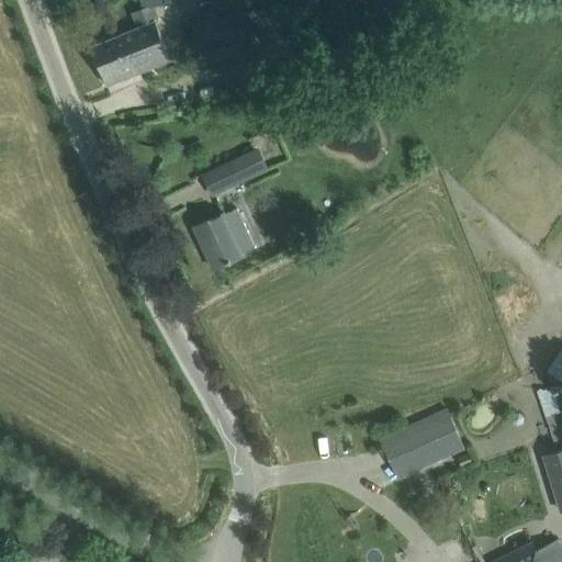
[(139,0),(143,8),(143,10),(155,6),(178,0),(139,0)]
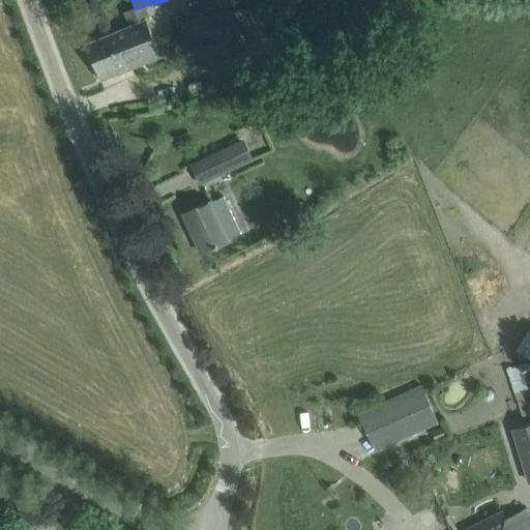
[(129,25),(108,34),(114,51),(125,47),(134,67),(139,65),(162,56),(146,18),(150,16),(146,5),(135,9),(124,13),(129,25)]
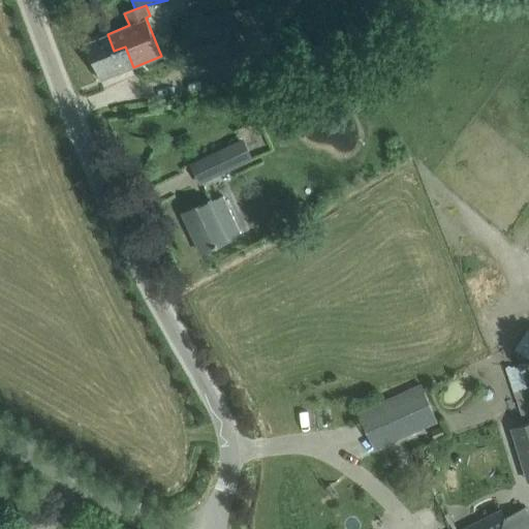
[(260,8),(183,18),(188,56),(266,45),(260,8)]
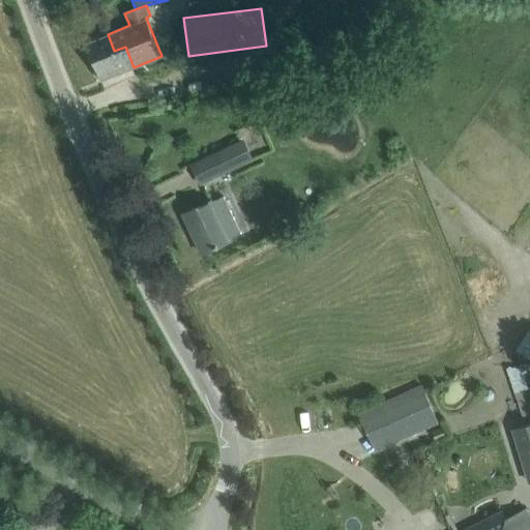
[(105,35),(85,43),(92,60),(99,78),(115,70),(117,75),(134,67),(125,47),(114,51),(108,34),(105,35)]
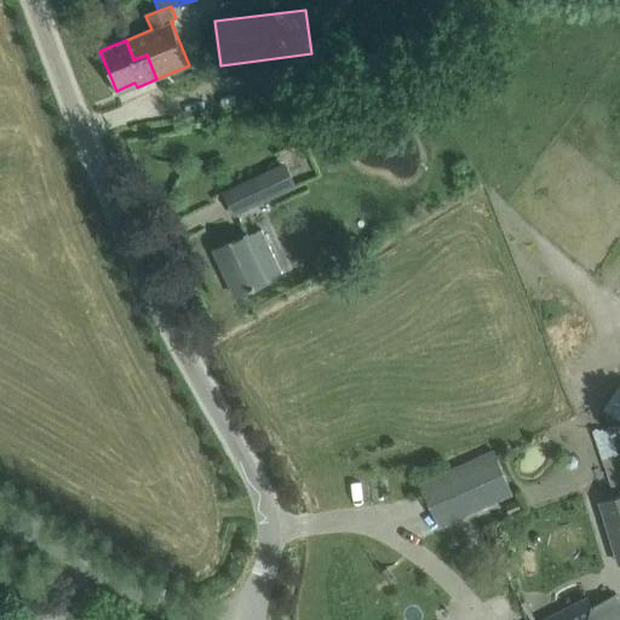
[(234,216),(257,205),(269,199),(269,197),(298,184),(288,162),(224,193),(234,216)]
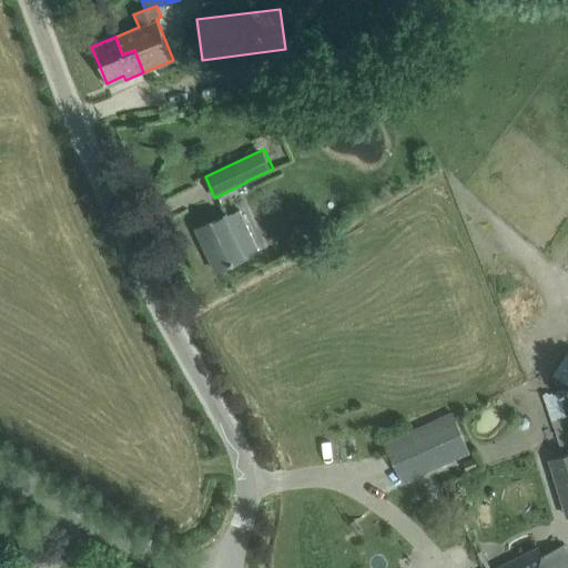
[(216,272),(236,262),(246,257),(245,256),(259,250),(240,211),(226,216),(226,215),(196,230),(216,272)]
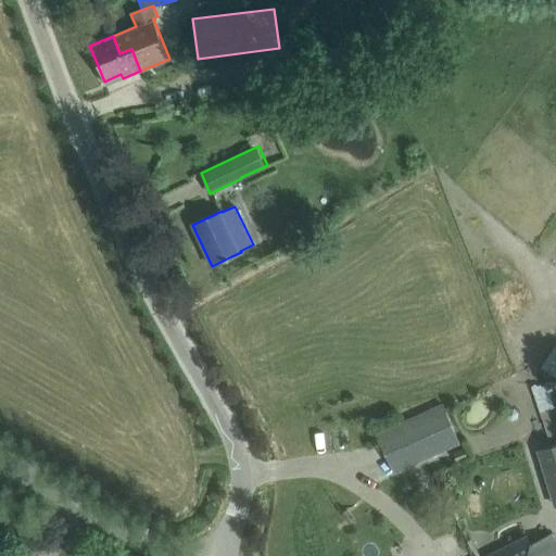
[(555,375),(555,344),(554,343),(539,364),(555,375)]
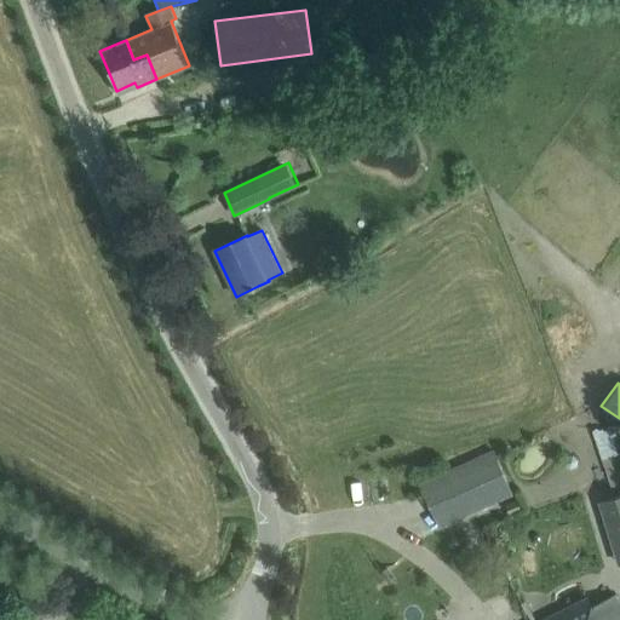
[(612,452),(608,426),(595,429),(598,454),(612,452)]
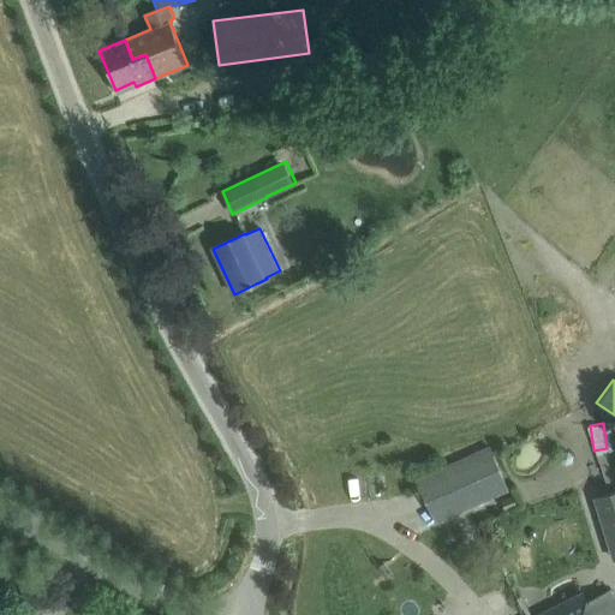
[(508,489),(490,448),(417,481),(435,521),(508,489)]
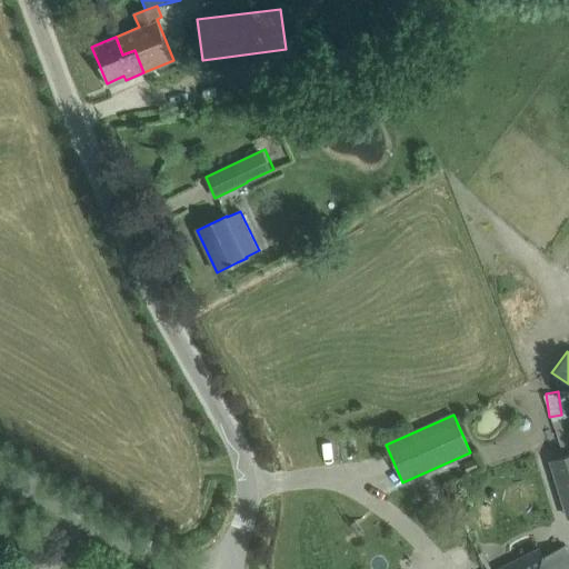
[(568,455),(550,461),(567,517),(568,516),(568,455)]
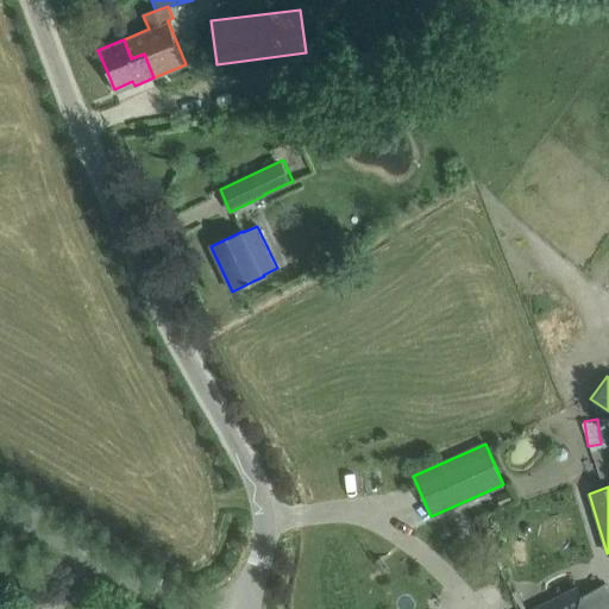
[(608,608),(608,603),(600,585),(577,597),(572,589),(532,608),(608,608)]
